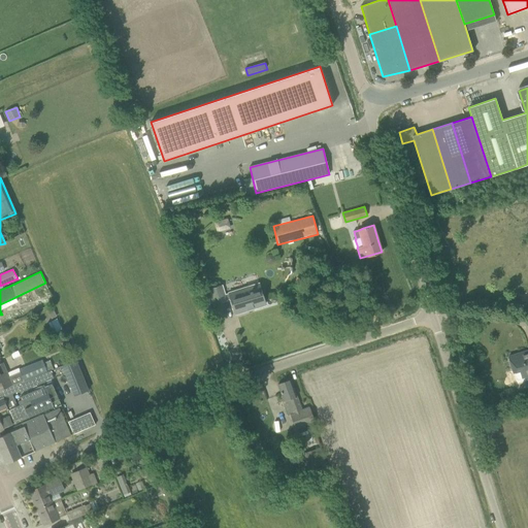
[(257,274),(246,277),(249,284),(259,281),(257,274)]
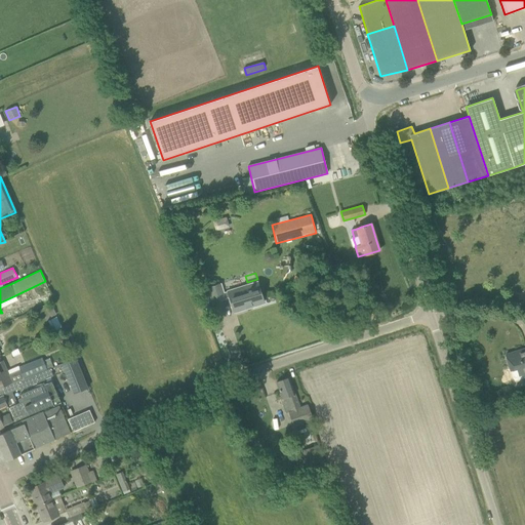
[(231,296),(232,301),(235,312),(264,303),(256,282),(223,292),(219,284),(209,287),(213,301),(231,296)]
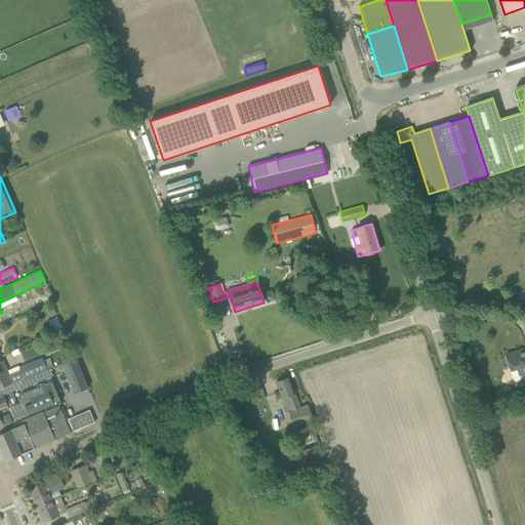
[(51,306),(46,308),(50,316),(55,314),(51,306)]
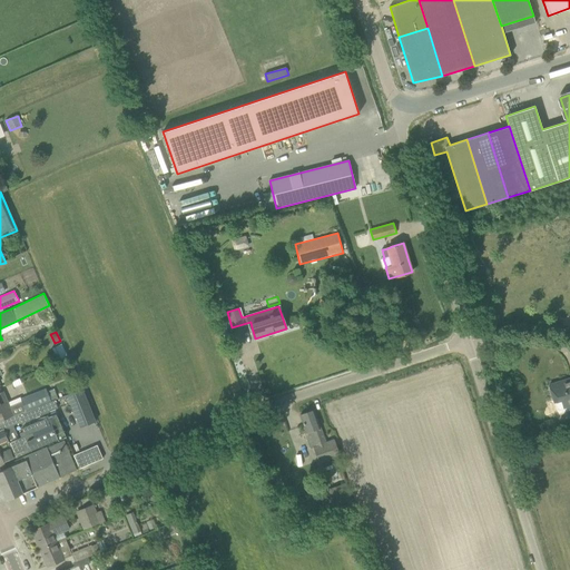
[(60,343),(51,347),(58,360),(67,355),(60,343)]
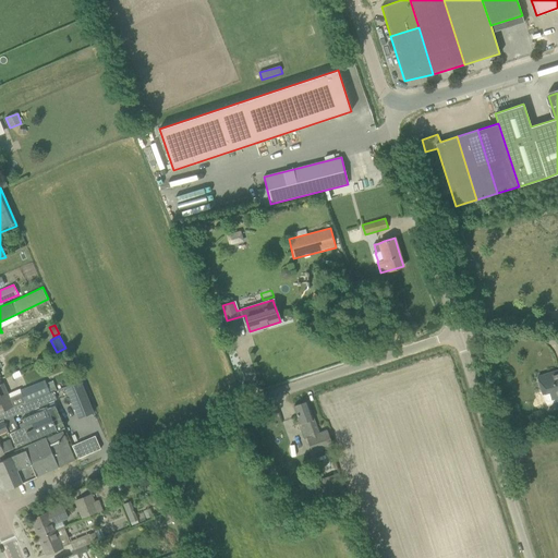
[(19,370),(11,373),(14,378),(22,375),(19,370)]
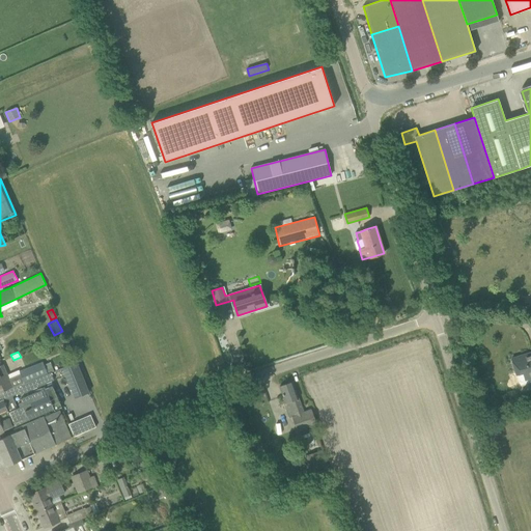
[(525,380),(530,378),(530,352),(511,359),(516,374),(514,374),(515,380),(521,383),(525,381),(525,380)]
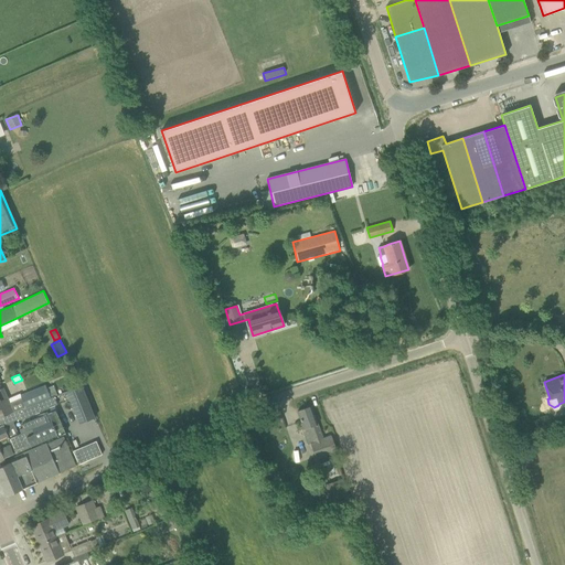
[(21,398),(25,407),(52,397),(57,395),(53,385),(46,388),(45,385),(21,395),(21,398)]
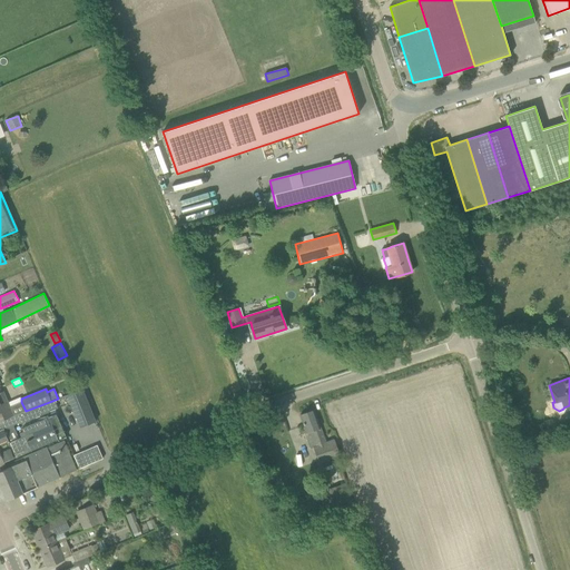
[(68,395),(80,426),(96,421),(82,390),(68,395)]
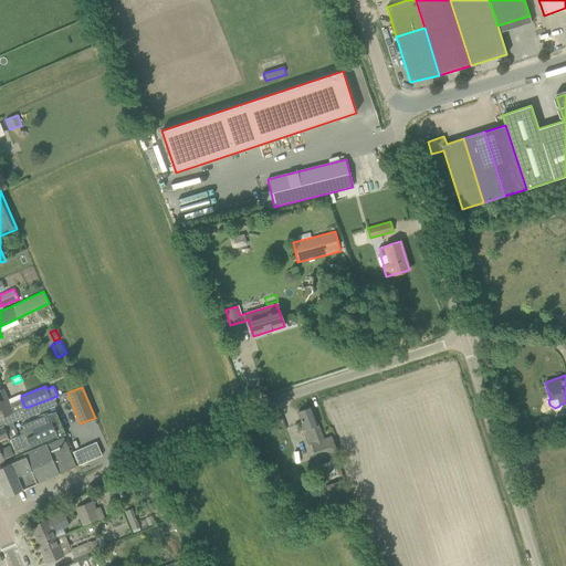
[(12,413),(25,408),(21,399),(8,405),(1,389),(0,389),(0,417),(12,412),(12,413)]
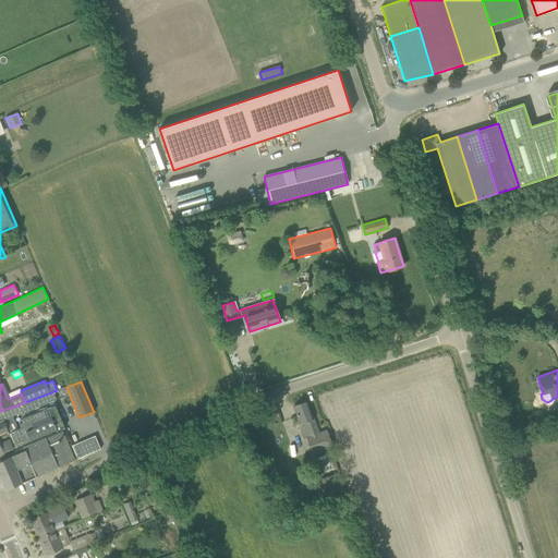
[(0,457),(4,456),(2,452),(64,426),(55,404),(23,419),(22,420),(23,422),(20,423),(21,427),(16,429),(15,426),(17,426),(13,416),(21,413),(21,415),(55,400),(51,392),(25,402),(12,408),(12,407),(0,411),(0,417),(1,421),(0,421),(0,457)]
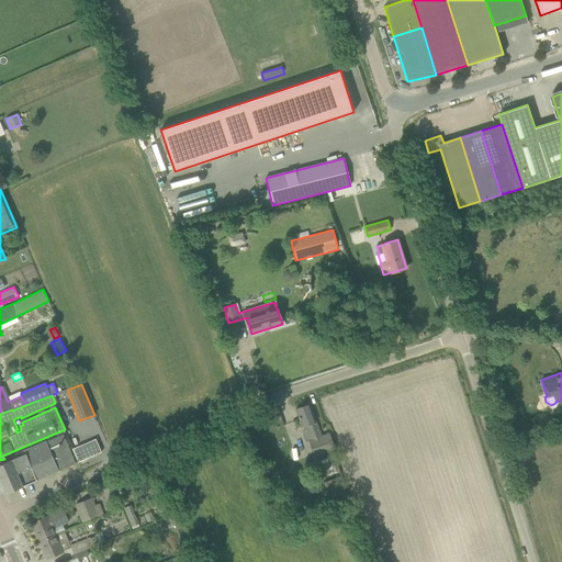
[(296,408),(300,419),(307,441),(308,441),(314,456),(335,448),(329,433),(321,436),(310,404),(296,408)]
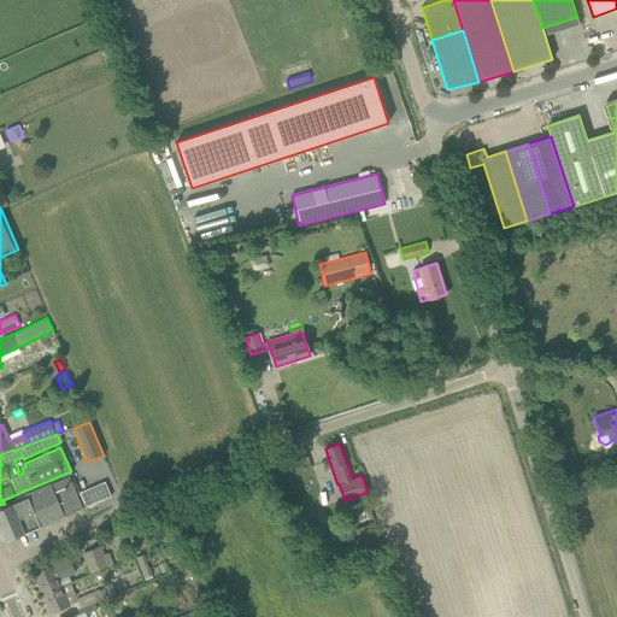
[(0,523),(7,541),(83,509),(69,476),(19,497),(5,504),(0,505),(0,523)]
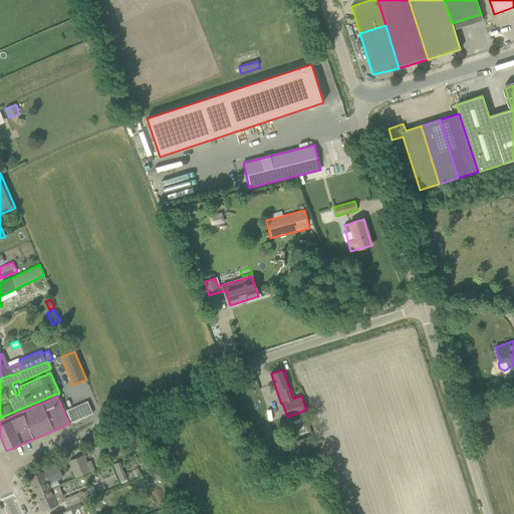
[(87,401),(66,410),(71,423),(92,414),(87,401)]
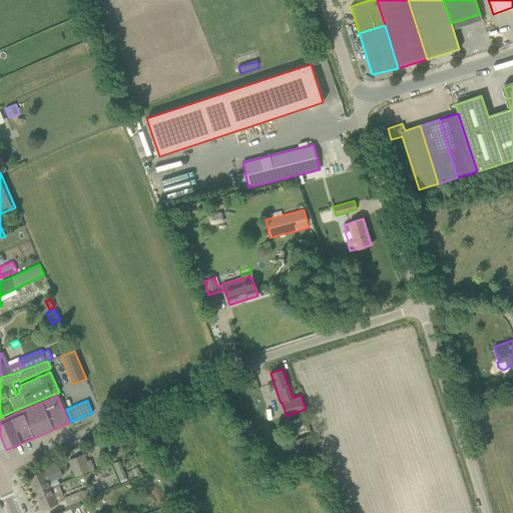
[(106,454),(101,442),(93,445),(98,457),(106,454)]
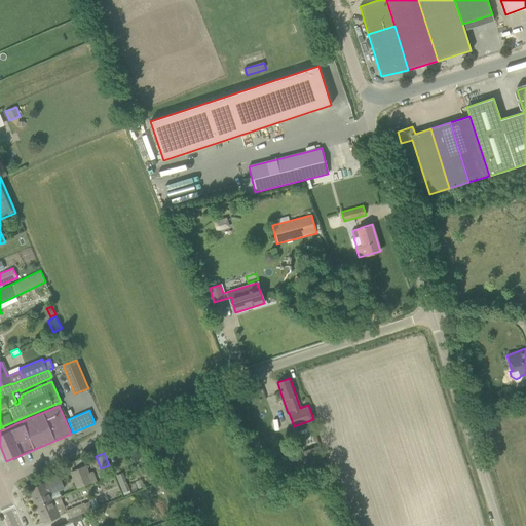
[(86,466),(72,473),(76,482),(79,489),(92,483),(90,476),(86,466)]
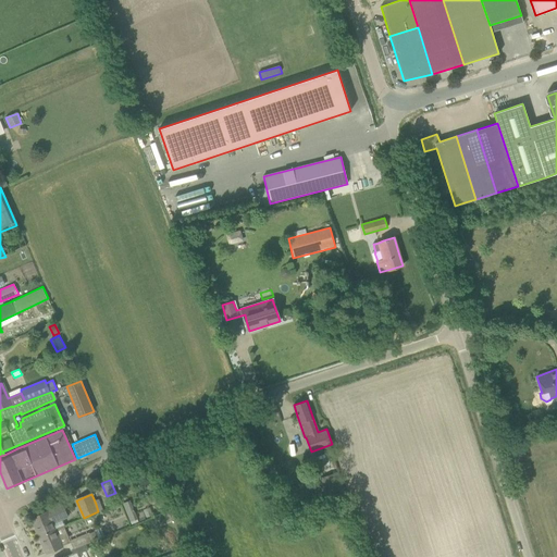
[(64,524),(62,518),(67,517),(62,505),(32,518),(38,535),(64,524)]
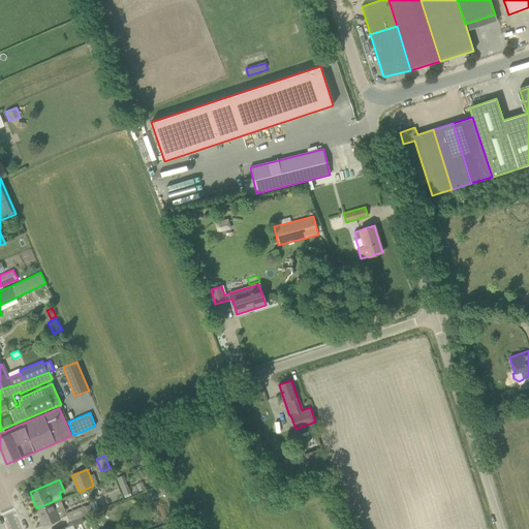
[(126,484),(120,487),(125,498),(131,496),(126,484)]
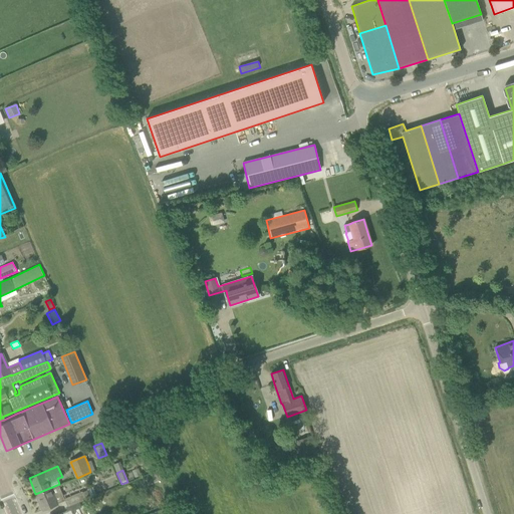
[(57,504),(65,500),(67,507),(90,498),(87,490),(82,492),(82,491),(64,498),(59,486),(60,485),(59,484),(35,494),(42,510),(57,504)]
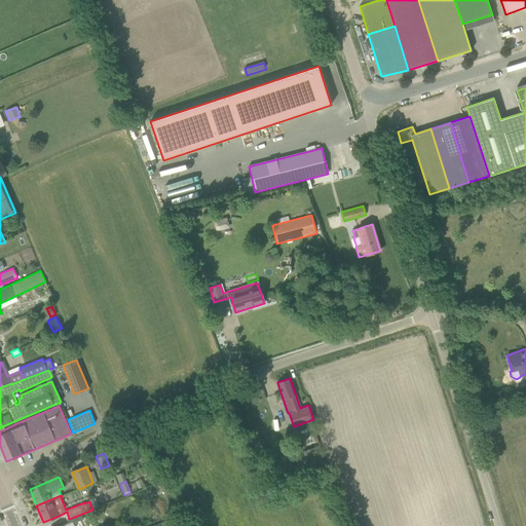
[(61,525),(73,525),(73,524),(83,519),(81,515),(68,520),(69,523),(61,525)]
